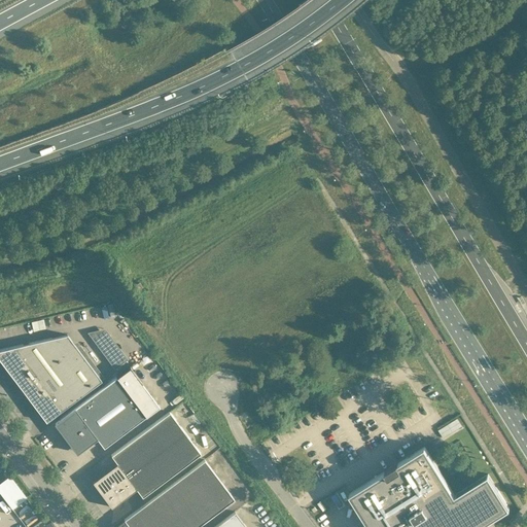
[(139,282),(134,285),(138,290),(143,287),(139,282)]
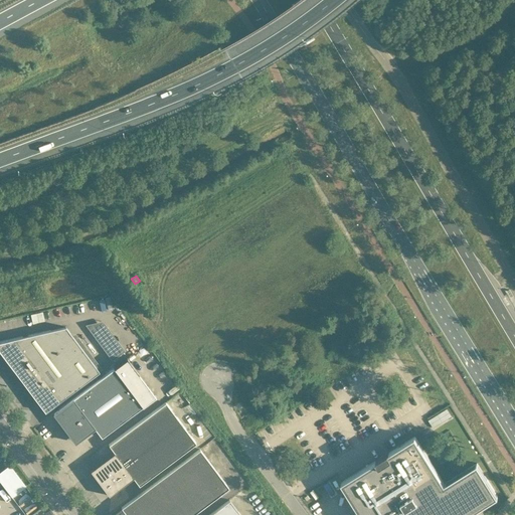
[(237,325),(256,315),(253,308),(234,319),(237,325)]
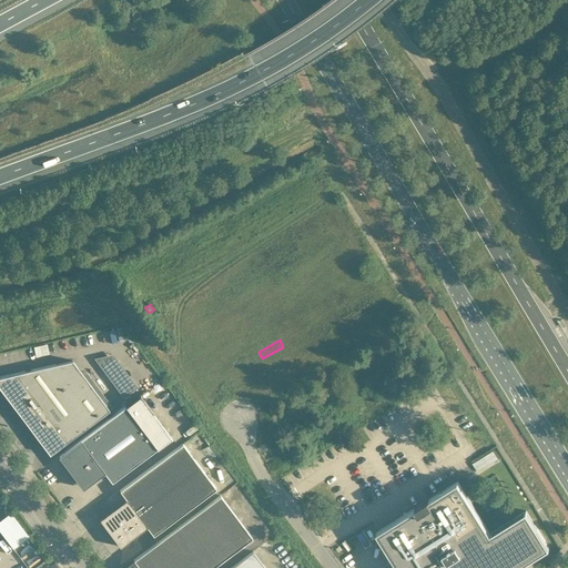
[(34,347),(37,355),(49,353),(47,344),(34,347)]
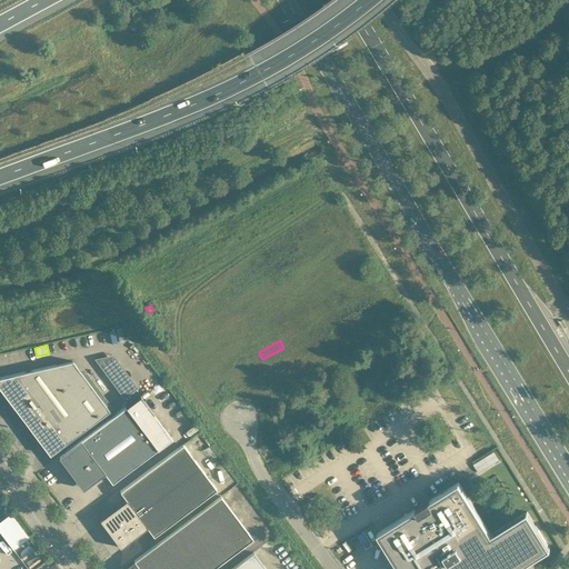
[(256,353),(235,368),(238,373),(259,359),(256,353)]
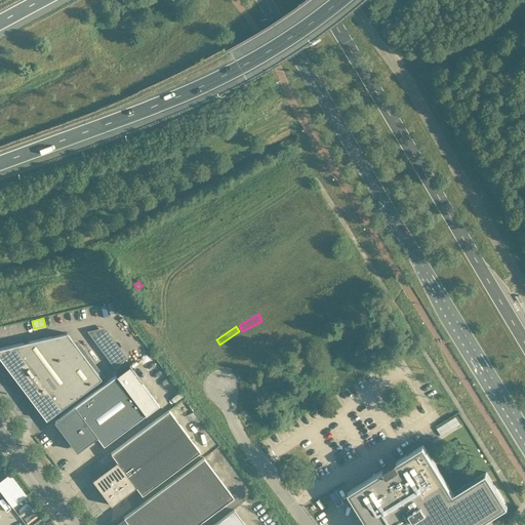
[(67,332),(0,348),(0,356),(46,419),(102,378),(67,332)]
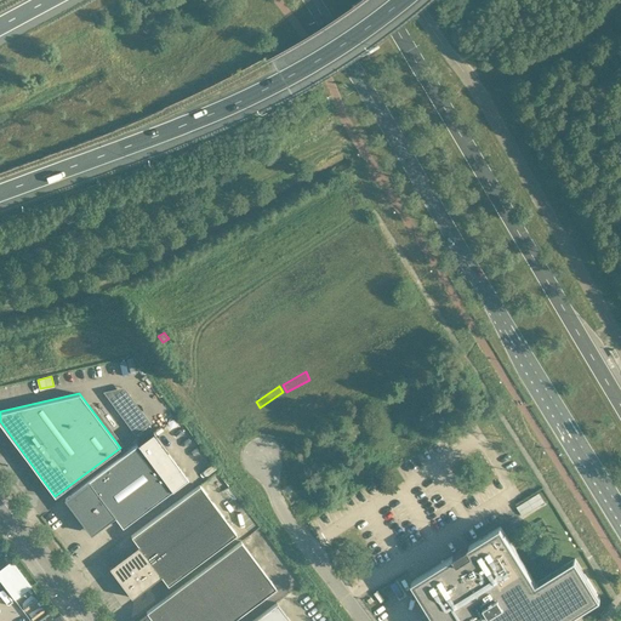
[(70,494),(64,497),(80,518),(91,533),(97,529),(114,516),(123,527),(171,490),(187,478),(188,478),(187,477),(186,477),(172,460),(166,451),(167,450),(153,431),(152,432),(137,443),(70,493),(70,494)]
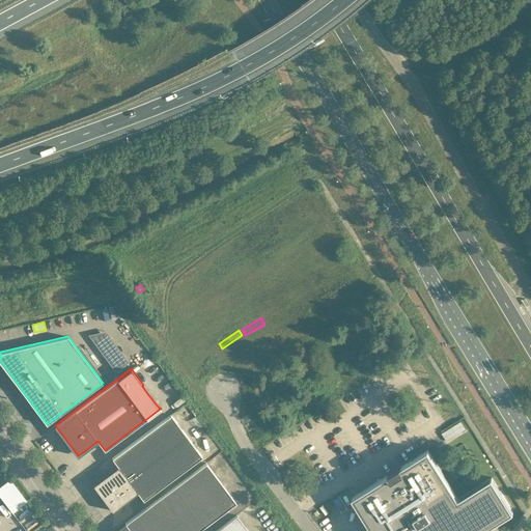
[(93,484),(103,498),(187,435),(171,414),(112,457),(118,467),(93,484)]
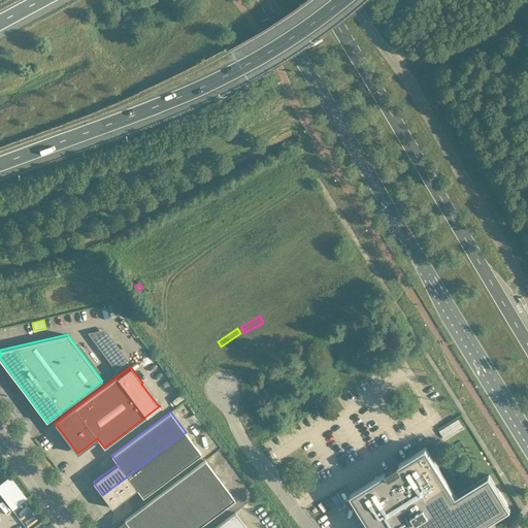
[(441,430),(447,437),(465,425),(460,418),(441,430)]
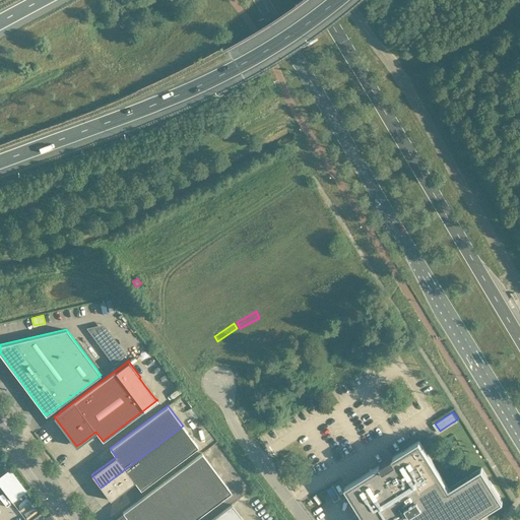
[(183,426),(101,488),(110,500),(134,481),(140,490),(198,447),(183,426)]
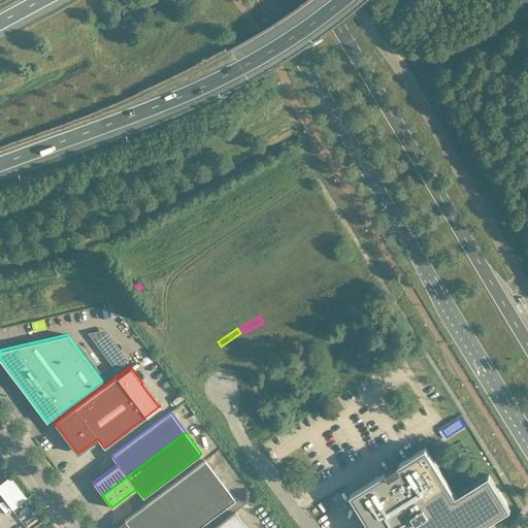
[(426,448),(417,453),(398,464),(398,463),(386,471),(386,472),(350,494),(371,527),(479,527),(508,509),(510,508),(509,507),(489,474),(456,495),(426,448)]
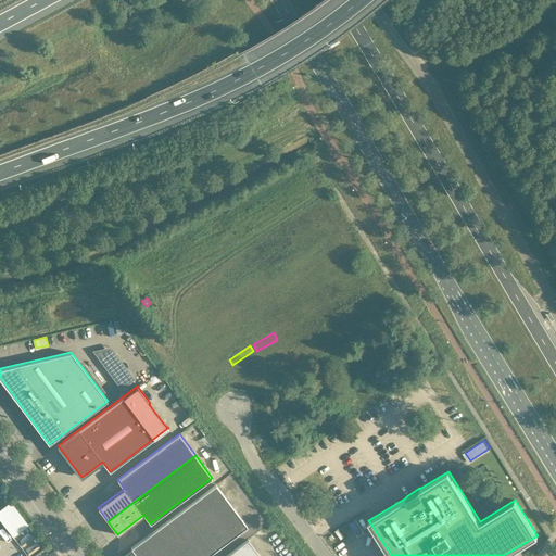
[(206,555),(247,526),(216,484),(130,547),(133,551),(133,552),(131,550),(123,555),(206,555)]
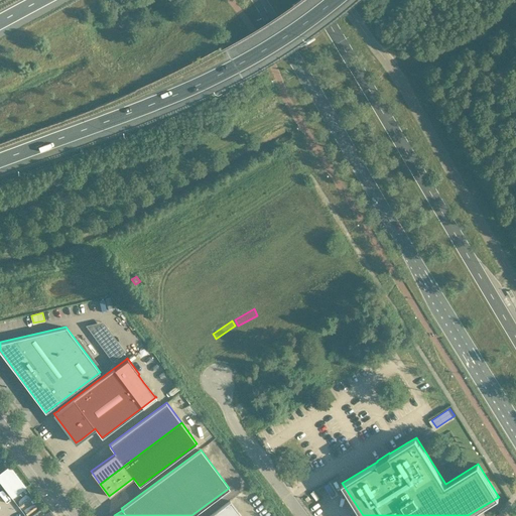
[(11,466),(0,474),(0,481),(12,497),(26,487),(11,466)]
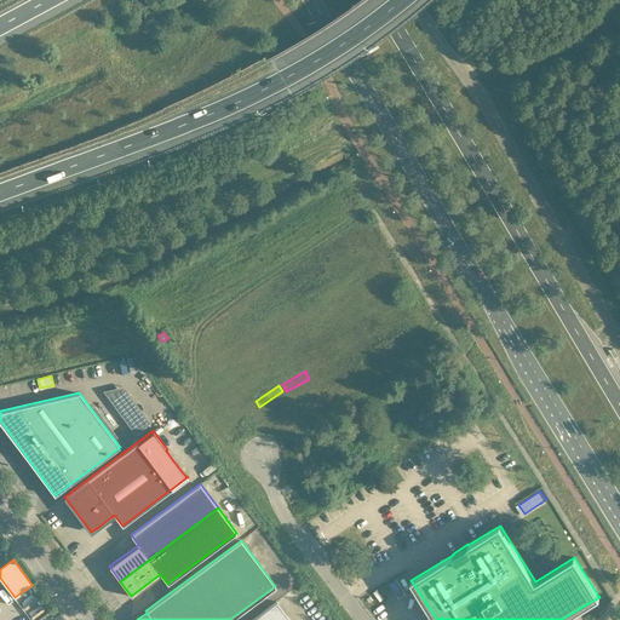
[(290,619),(276,601),(251,619),(290,619)]
